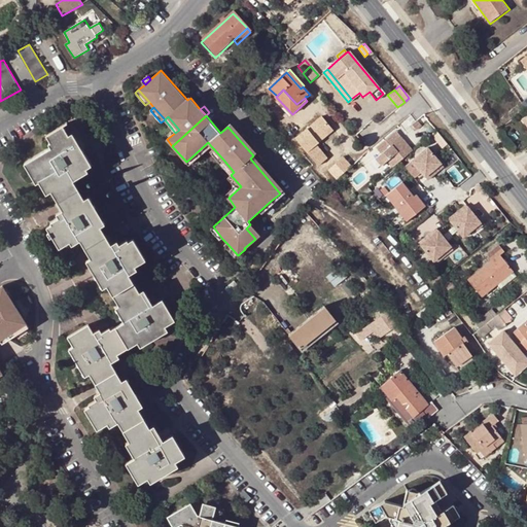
[(334,132),(322,118),(295,140),(318,168),(327,161),(316,146),(334,132)]
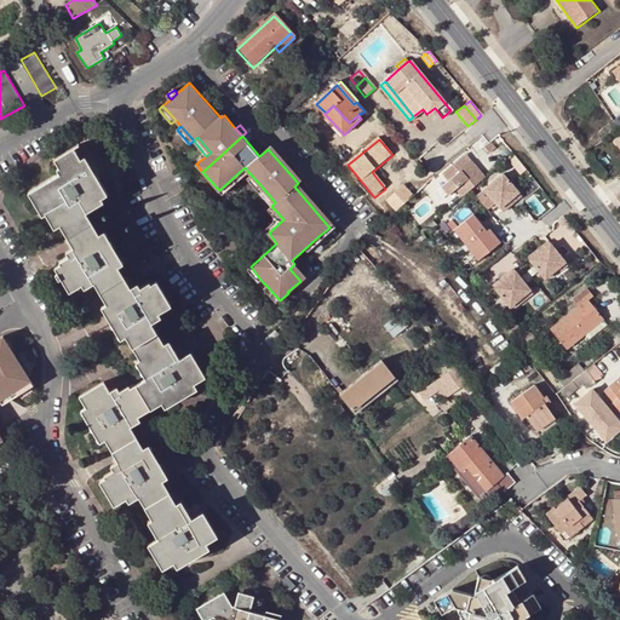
[(494,148),(489,142),(483,148),(488,153),(494,148)]
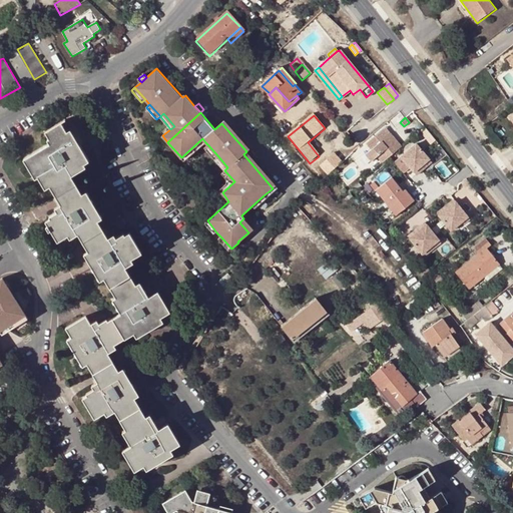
[(243,154),(273,188),(276,185),(247,152),(250,149),(224,120),(221,123),(246,151),(243,154)]
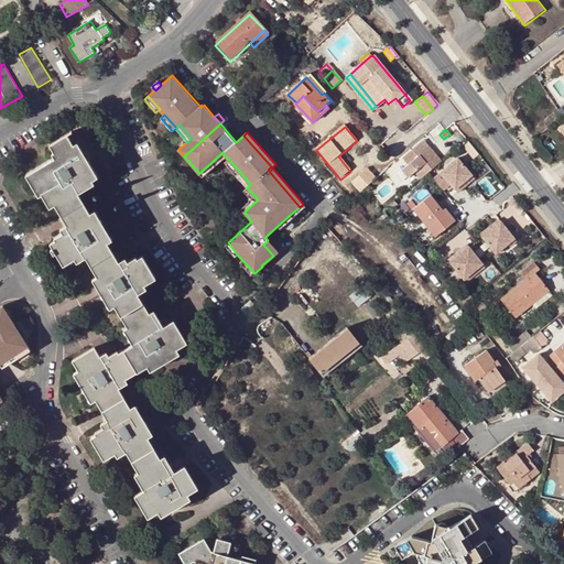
[(67,134),(50,145),(55,153),(52,154),(54,159),(26,176),(40,197),(42,195),(50,208),(55,205),(67,226),(61,229),(63,234),(54,238),(56,240),(51,243),(54,248),(52,250),(54,255),(57,253),(64,266),(75,259),(77,262),(86,258),(97,277),(93,280),(111,308),(116,306),(128,327),(123,329),(132,345),(119,354),(117,351),(109,357),(106,353),(100,357),(95,348),(73,361),(78,371),(74,375),(91,403),(96,401),(102,411),(125,398),(120,389),(129,383),(126,380),(148,367),(151,371),(181,354),(177,349),(187,343),(174,321),(163,327),(154,311),(150,314),(139,294),(147,289),(144,285),(155,278),(142,256),(137,259),(136,257),(128,262),(125,258),(119,261),(108,242),(112,239),(95,210),(90,214),(79,194),(95,184),(93,181),(98,177),(77,143),(74,145),(67,134)]
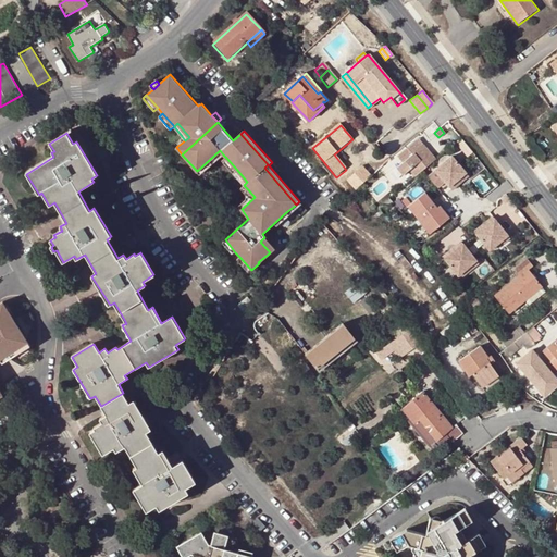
[(411,155),(423,145),(417,138),(406,148),(411,155)]
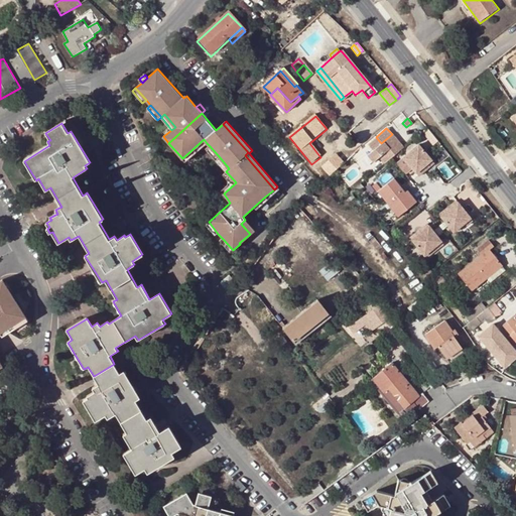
[(403,148),(392,134),(381,143),(376,137),(368,145),(373,151),(367,156),(372,163),(379,157),(384,164),(393,157),(403,148)]
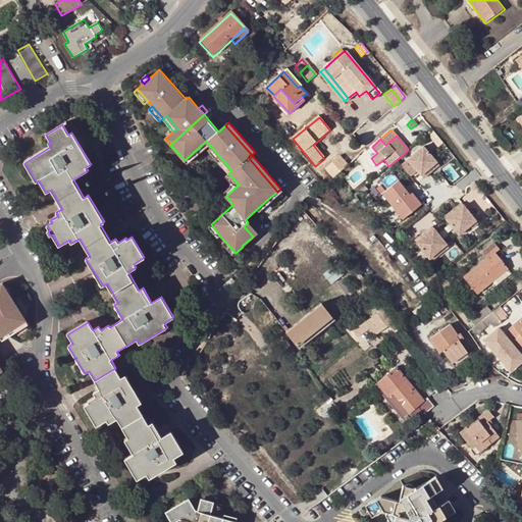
[(206,141),(195,151),(198,154),(209,145),(206,141)]
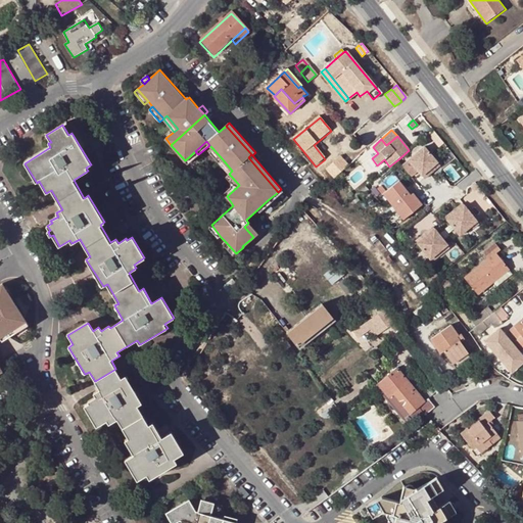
[(219,161),(222,158),(212,148),(208,150),(219,161)]
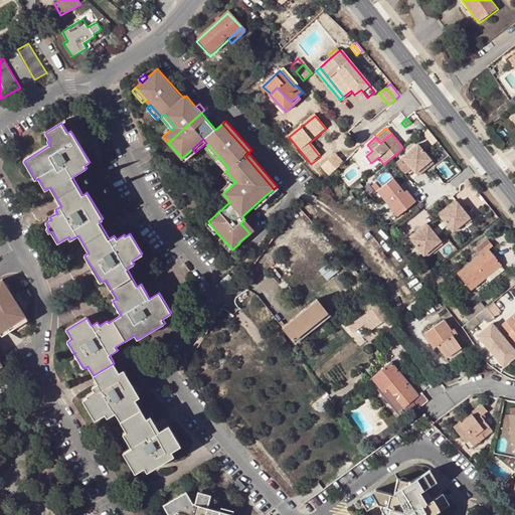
[(396,163),(404,173),(411,167),(417,175),(423,171),(420,167),(430,160),(418,146),(396,163)]
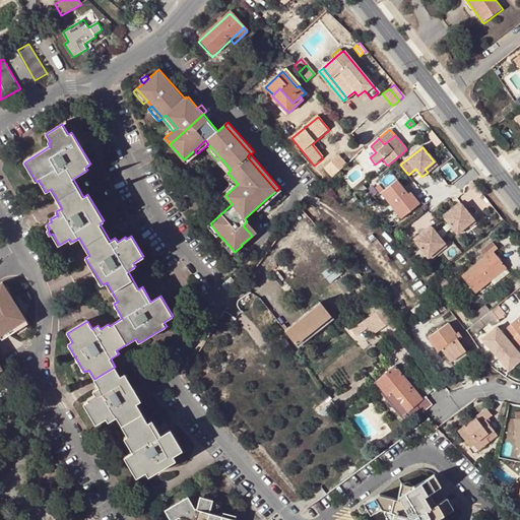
[(197,153),(194,150),(184,159),(187,164),(197,153)]
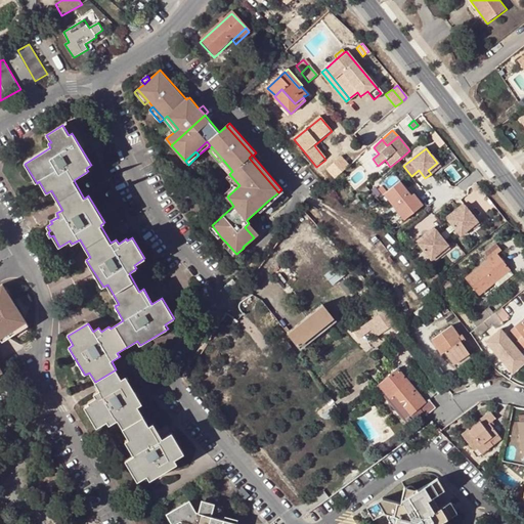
[(232,171),(222,159),(219,162),(229,174),(232,171)]
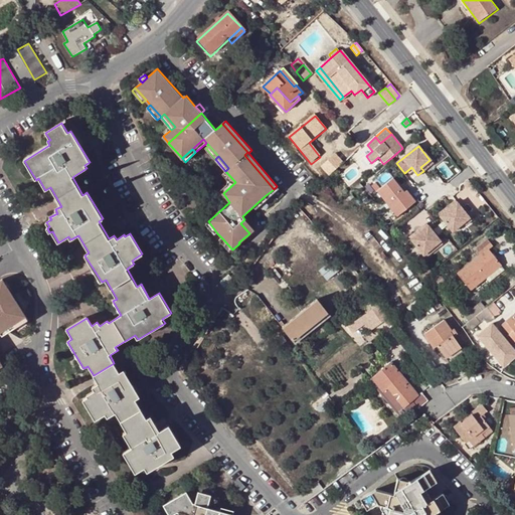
[(433,163),(430,160),(420,167),(423,171),(433,163)]
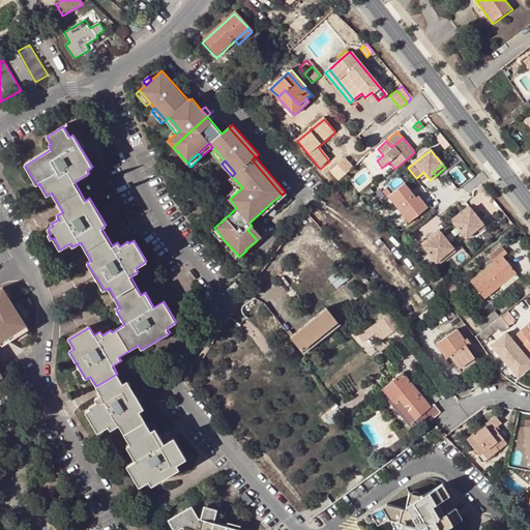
[(327,176),(335,185),(350,173),(345,166),(339,171),(336,169),(327,176)]
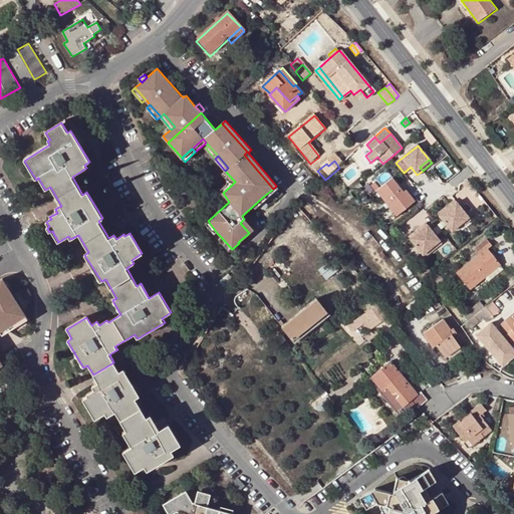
[(376,191),(390,208),(395,204),(401,212),(416,201),(407,190),(404,191),(394,178),(376,191)]
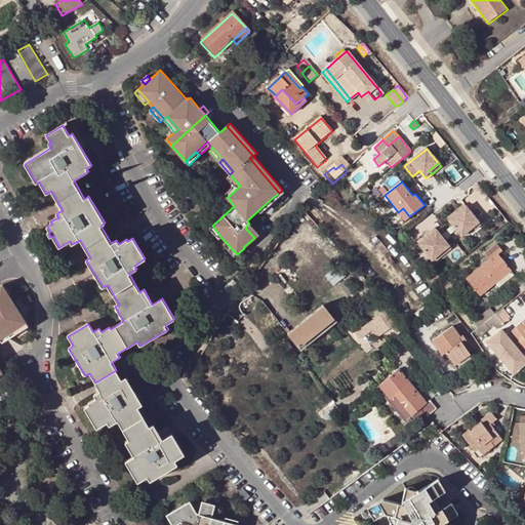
[(282,196),(279,193),(270,200),(273,203),(282,196)]
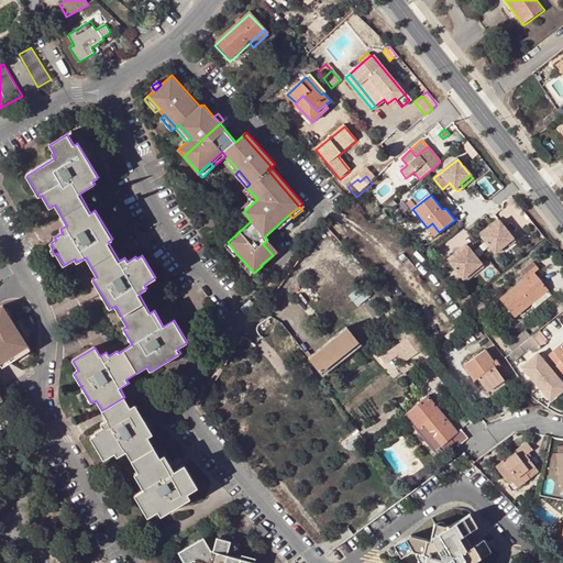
[(282,228),(293,218),(289,214),(277,225),(279,229),(282,228)]
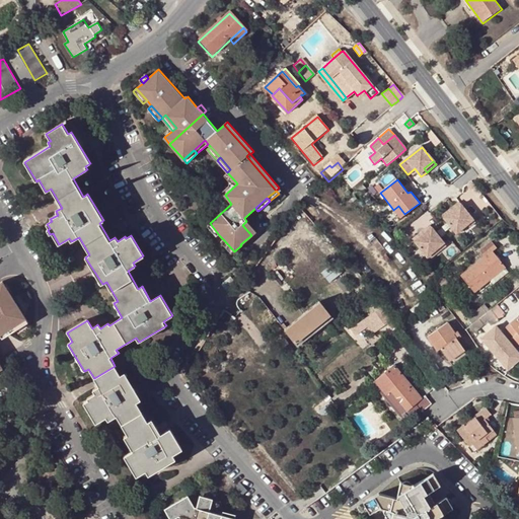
[(443,218),(455,233),(466,225),(468,227),(474,222),(459,202),(452,207),(454,209),(443,218)]
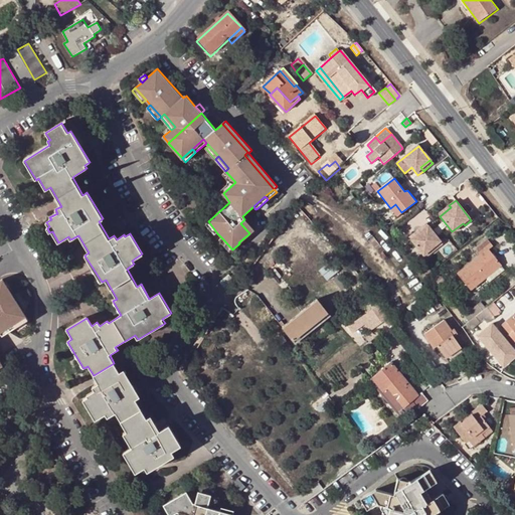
[(395,204),(390,208),(396,216),(401,212),(395,204)]
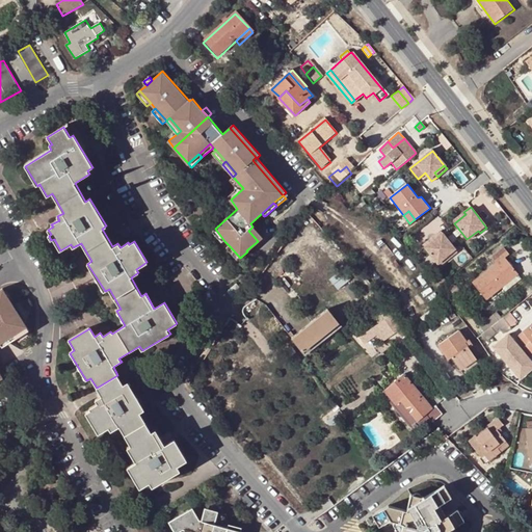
[(452,220),(454,223),(466,214),(463,212),(452,220)]
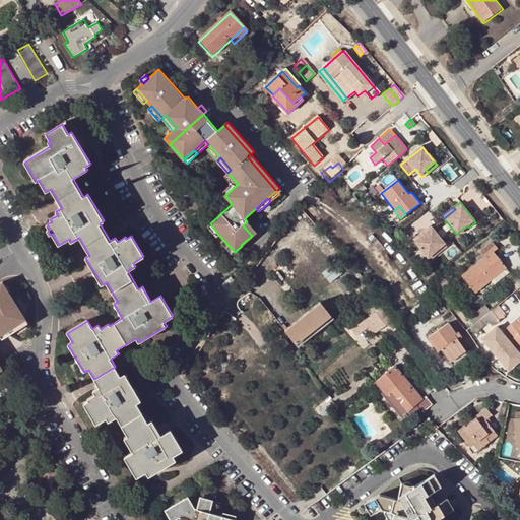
[(257,233),(247,221),(243,225),(252,236),(241,245),(242,246),(257,233)]
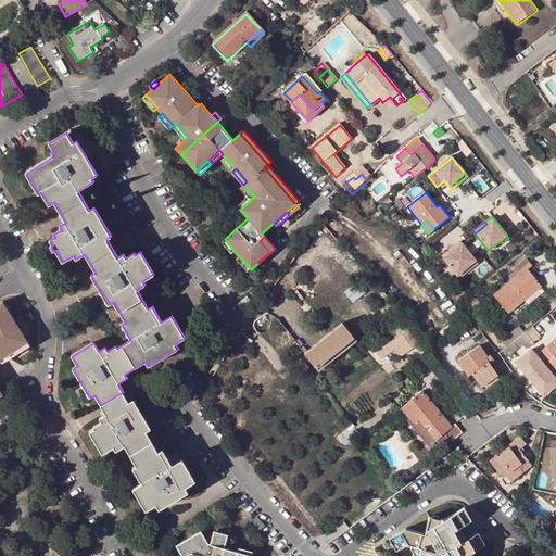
[(231,254),(235,252),(225,239),(220,241),(231,254)]
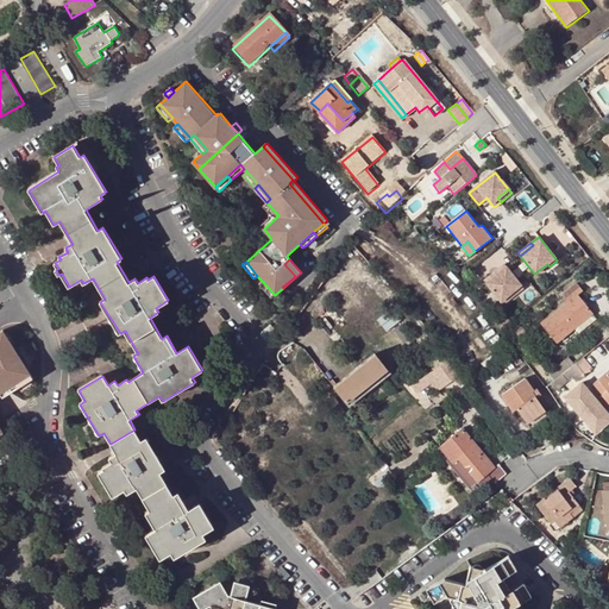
[(496,269),(498,271),(485,282),(500,301),(513,290),(515,293),(522,287),(503,263),(496,269)]
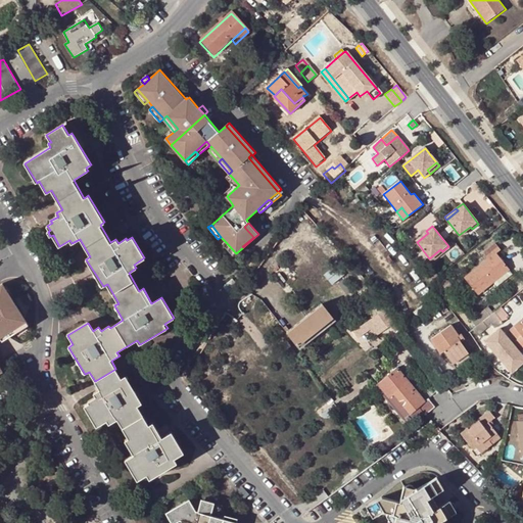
[(415,240),(417,242),(428,233),(426,231),(415,240)]
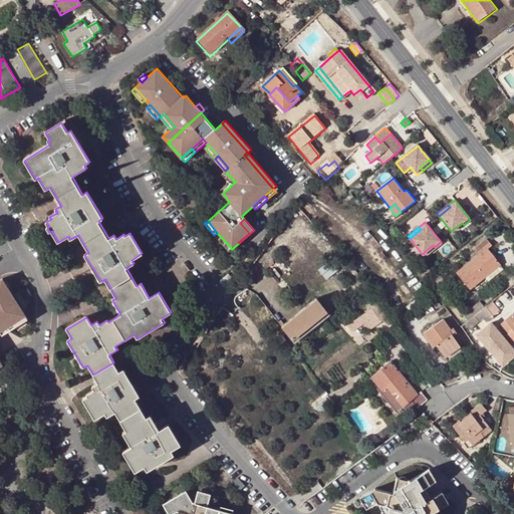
[(229,252),(232,249),(222,238),(219,240),(229,252)]
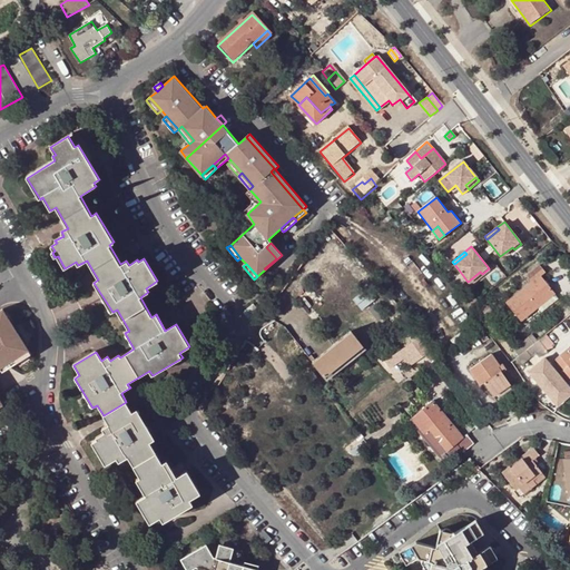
[(508,303),(521,320),(537,306),(554,293),(541,276),(544,273),(540,266),(528,275),(533,282),(508,303)]
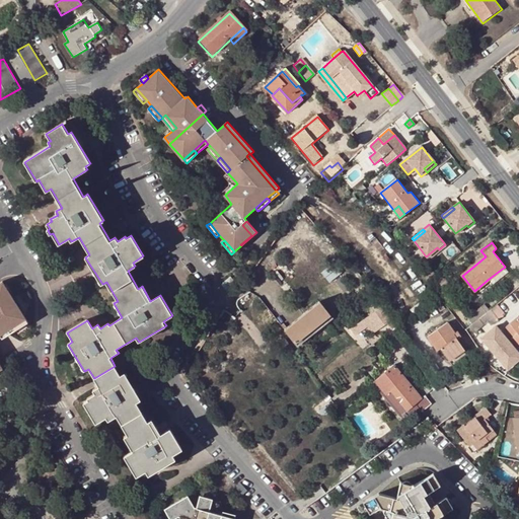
[(334,264),(321,273),(328,283),(341,273),(334,264)]
